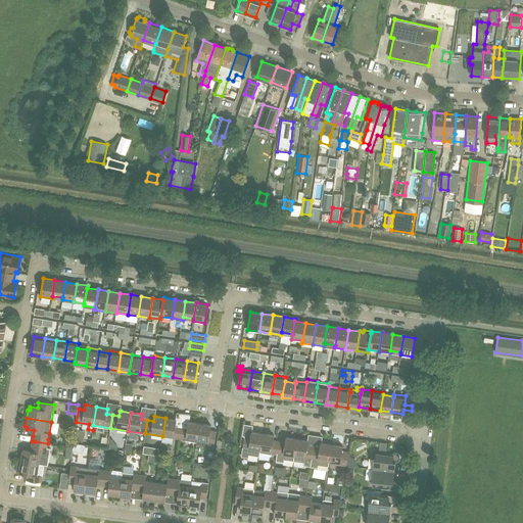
[(165,418),(162,436),(180,439),(182,426),(176,425),(177,420),(165,418)]
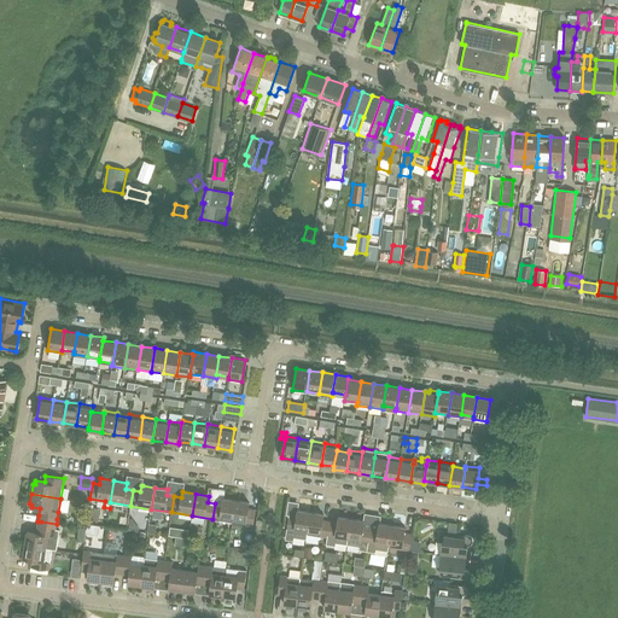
[(215,503),(213,519),(233,522),(237,500),(223,499),(222,505),(215,503)]
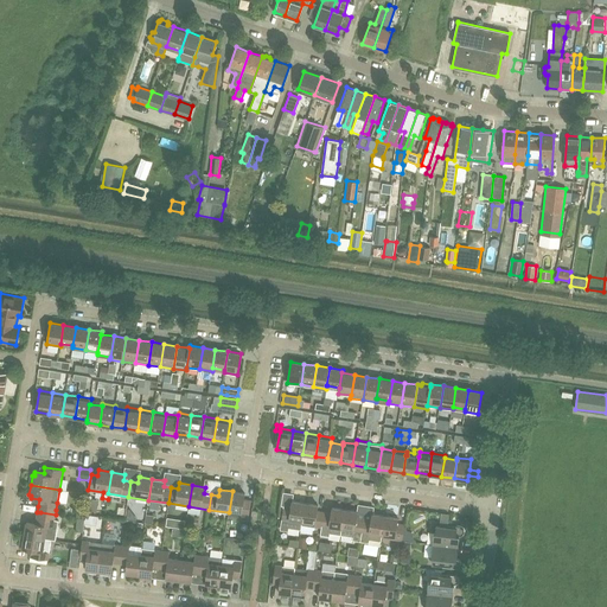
[(246,493),(232,491),(229,512),(249,516),(251,500),(244,499),(246,493)]
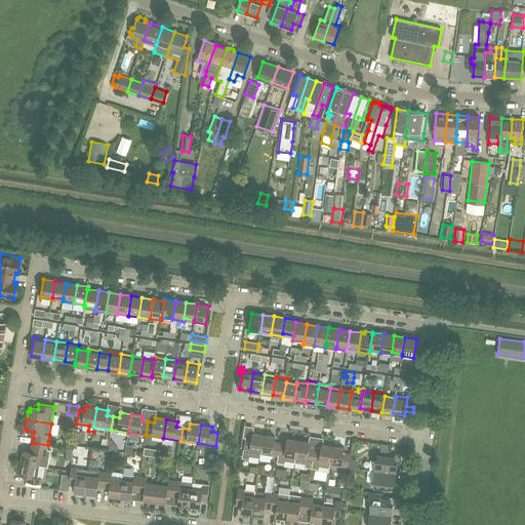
[(245,437),(243,450),(242,457),(249,458),(249,455),(260,457),(260,453),(264,435),(252,433),(252,438),(245,437)]
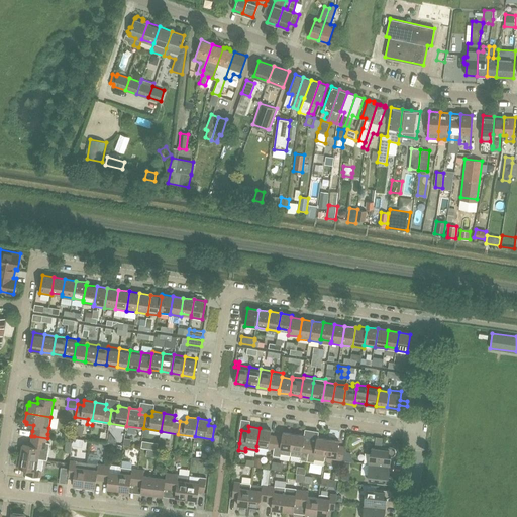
[(260,428),(256,446),(274,449),(276,436),(270,435),(271,430),(260,428)]
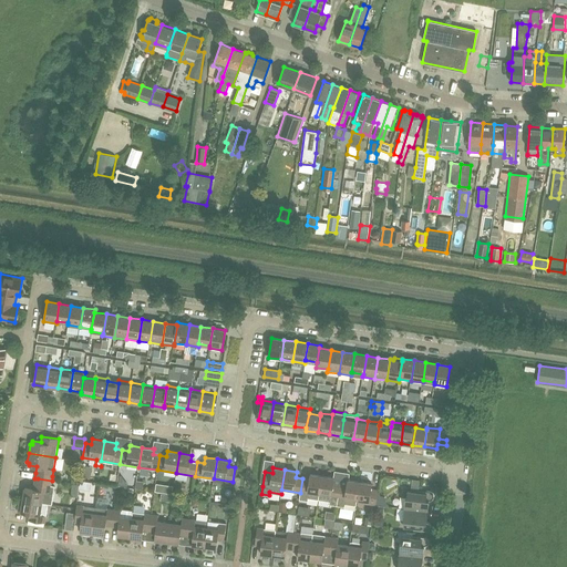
[(319,500),(319,496),(322,476),(310,474),(309,480),(302,478),(300,493),(299,500),(308,501),(308,497),(319,500)]
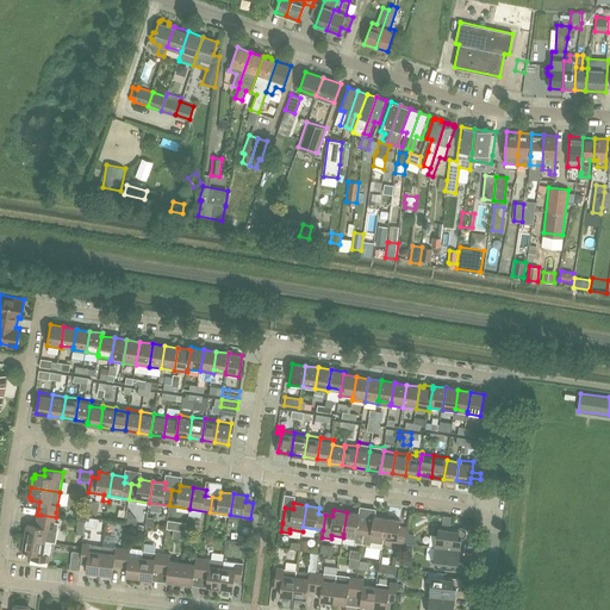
[(360,514),(347,512),(343,534),(343,537),(355,539),(355,542),(362,543),(366,521),(359,520),(360,514)]
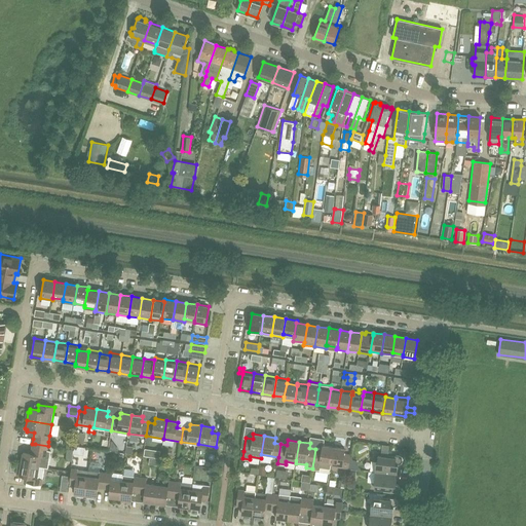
[(50,451),(47,450),(48,446),(35,444),(32,444),(32,448),(31,454),(23,453),(22,464),(39,466),(44,467),(47,468),(50,451)]
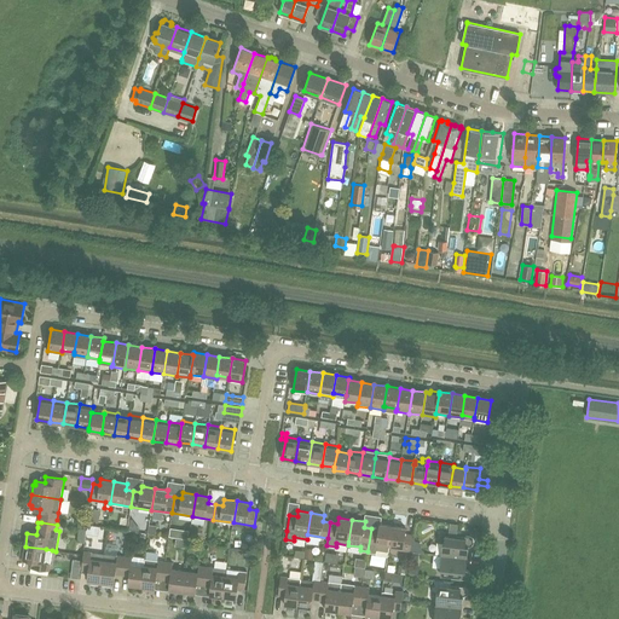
[(371,528),(368,551),(376,553),(376,549),(388,551),(389,548),(393,526),(380,524),(379,530),(371,528)]
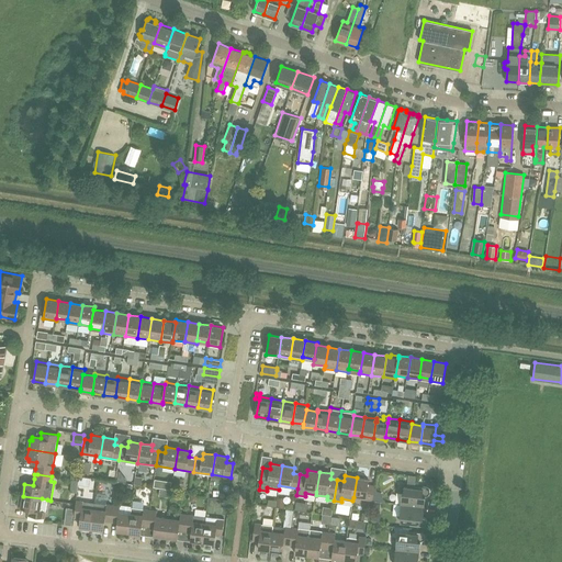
[(369,480),(357,478),(353,497),(372,501),(374,486),(368,485),(369,480)]
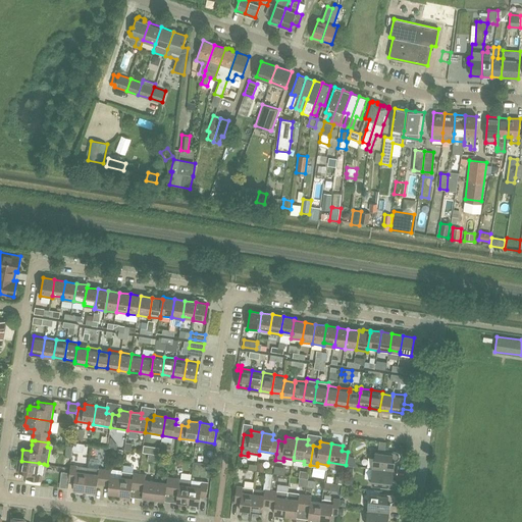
[(396,453),(393,452),(393,454),(375,453),(374,458),(373,458),(372,468),(394,470),(395,461),(396,461),(397,461),(398,460),(399,460),(399,459),(400,458),(400,457),(400,456),(400,455),(399,455),(399,454),(398,454),(398,453),(397,453),(396,453)]
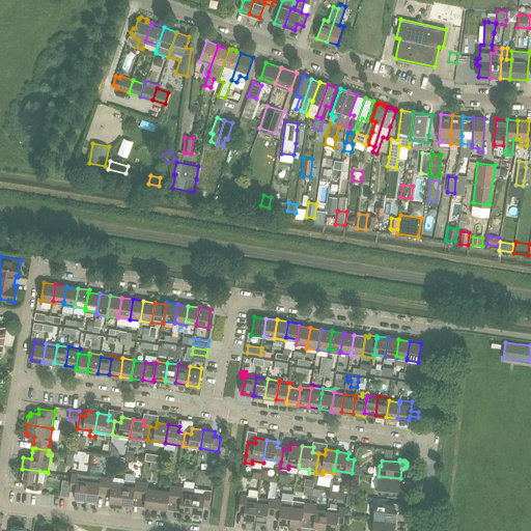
[(45,472),(39,471),(22,469),(20,480),(27,481),(30,481),(29,487),(43,490),(44,483),(45,472)]
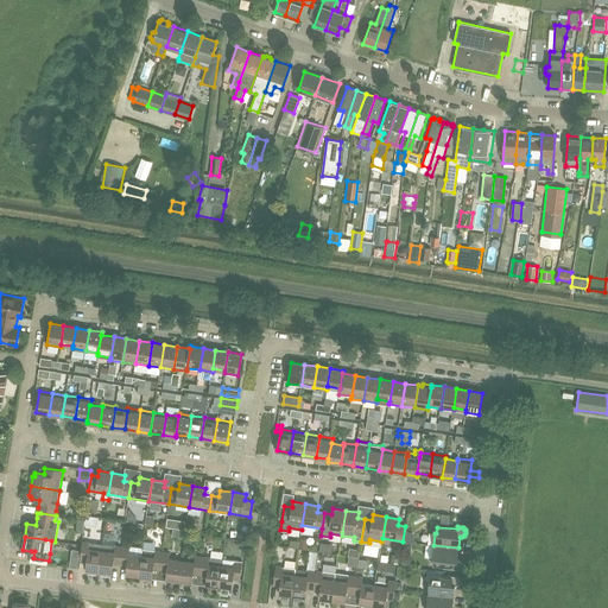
[(99,577),(102,550),(95,550),(96,543),(82,542),(80,559),(87,561),(86,572),(87,572),(86,576),(99,577)]
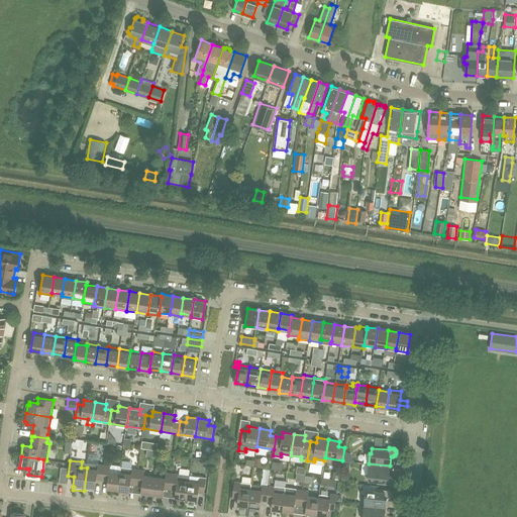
[(349,470),(350,462),(342,461),(342,469),(349,470)]
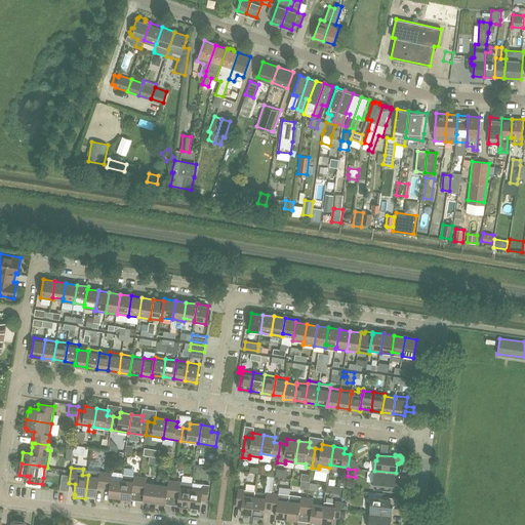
[(88,475),(85,498),(95,499),(95,497),(96,497),(97,487),(104,487),(106,472),(94,471),(93,476),(88,475)]
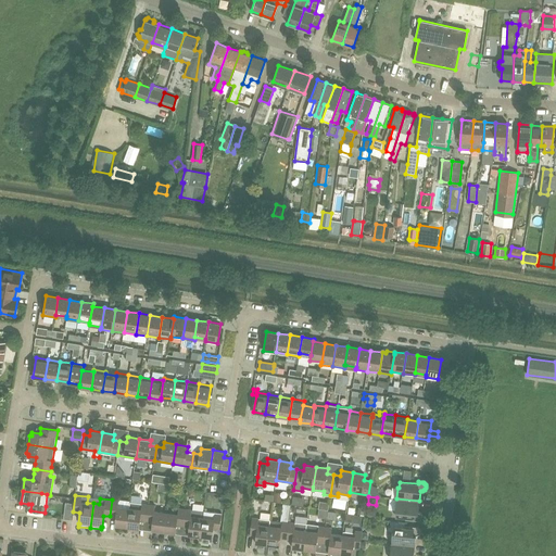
[(415,518),(414,520),(418,520),(419,520),(420,520),(421,519),(422,518),(422,517),(422,516),(422,515),(422,514),(421,514),(421,513),(420,513),(419,512),(418,512),(419,501),(396,498),(395,510),(396,510),(395,516),(415,518)]
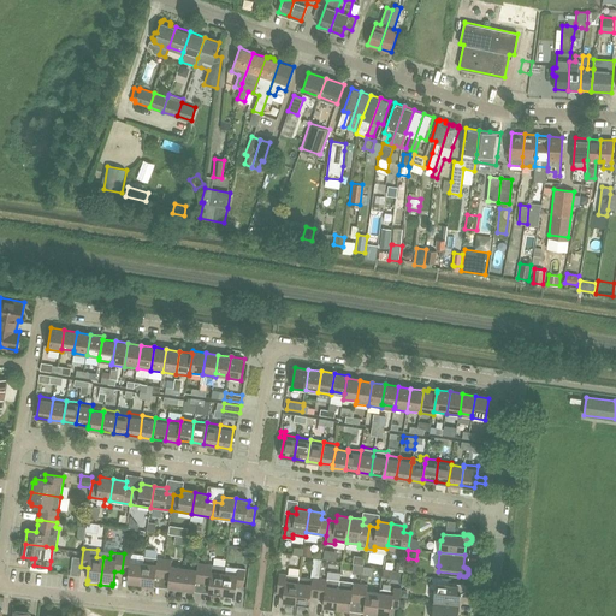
[(141,584),(143,563),(130,561),(131,555),(124,554),(122,572),(129,573),(128,582),(141,584)]
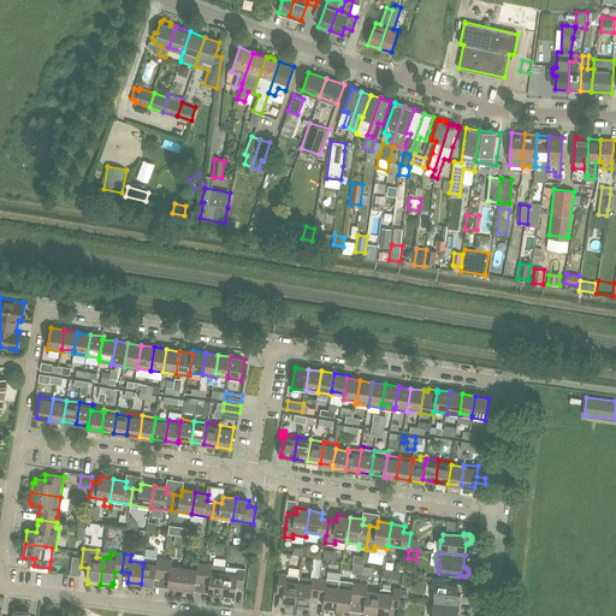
[(350,555),(349,573),(368,574),(369,567),(360,566),(361,556),(350,555)]
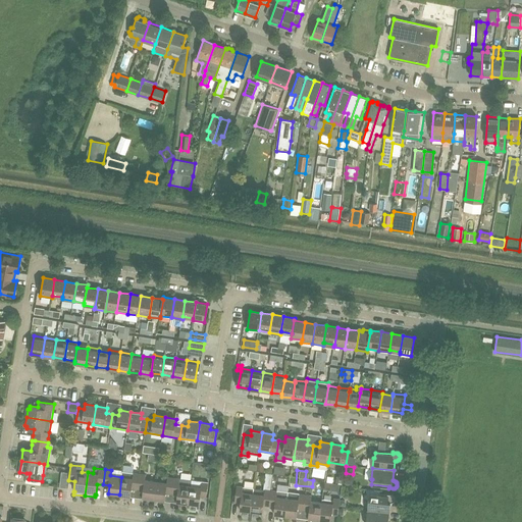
[(122,471),(121,477),(119,494),(121,494),(120,498),(131,499),(132,488),(138,489),(140,473),(122,471)]
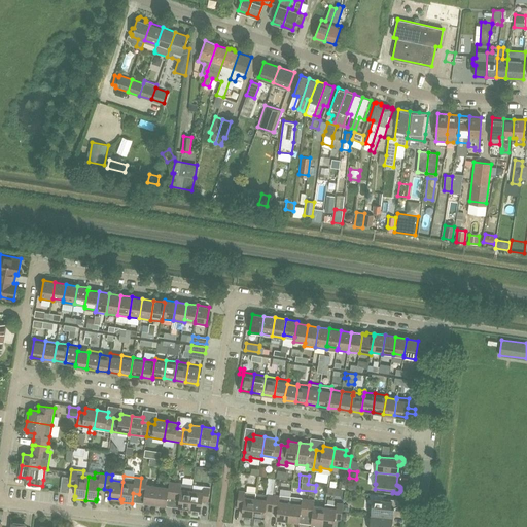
[(146,485),(147,479),(141,478),(139,494),(145,494),(144,502),(155,503),(157,486),(146,485)]
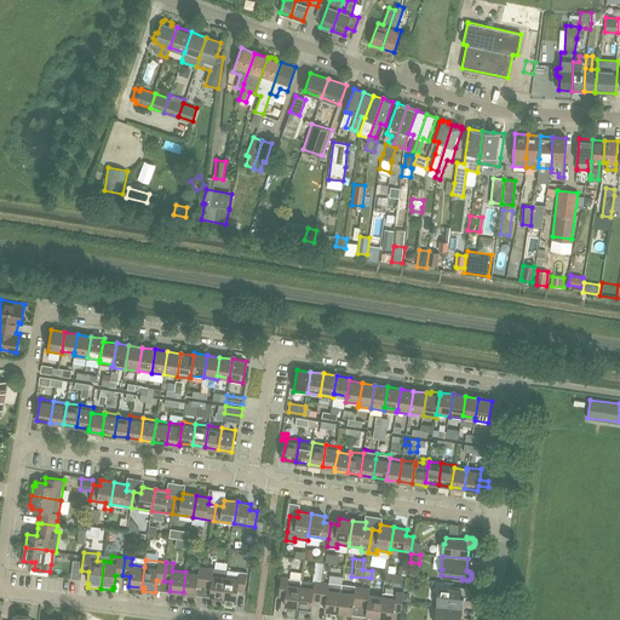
[(205,586),(207,568),(193,566),(193,573),(185,572),(183,592),(196,595),(197,585),(205,586)]
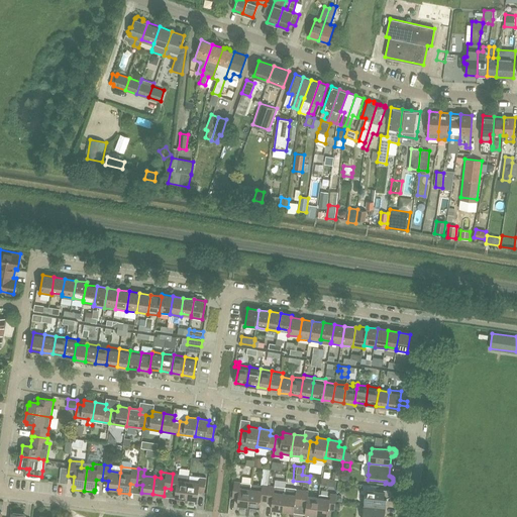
[(173,474),(171,489),(176,490),(175,497),(186,499),(189,481),(189,476),(173,474)]
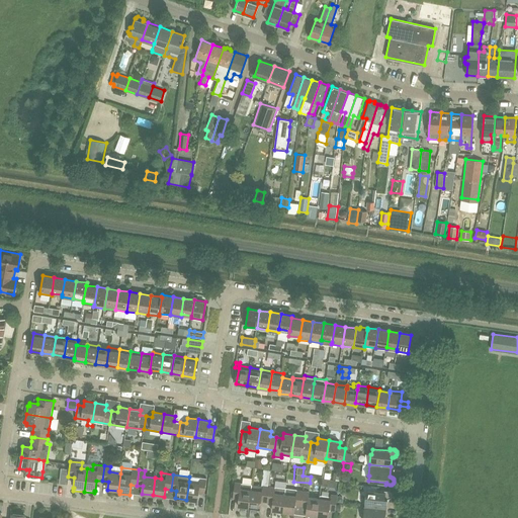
[(194,483),(189,482),(186,500),(197,501),(198,493),(204,494),(206,479),(195,478),(194,483)]
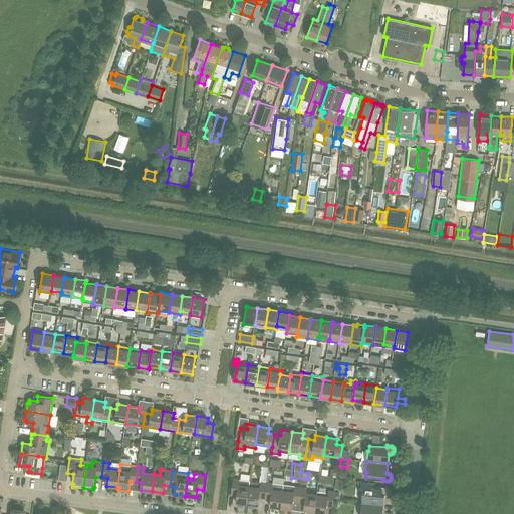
[(249,486),(250,481),(233,478),(231,494),(237,494),(236,502),(247,503),(249,486)]
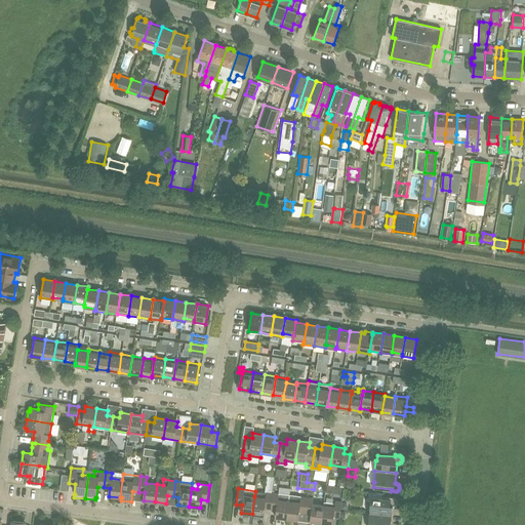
[(271,509),(273,493),(267,492),(266,497),(254,496),(252,514),(264,516),(265,508),(271,509)]
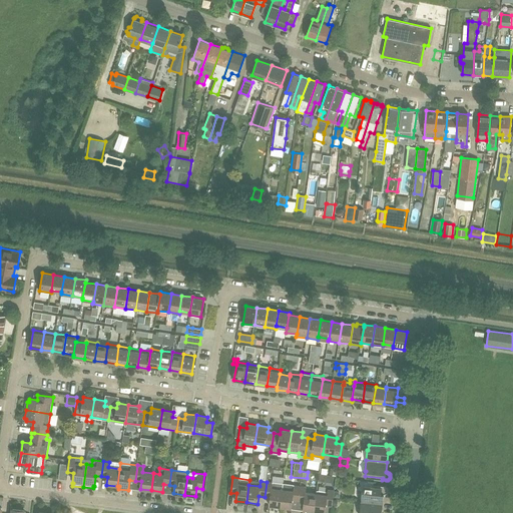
[(284,484),(267,482),(265,497),(271,498),(270,505),(281,507),(284,484)]
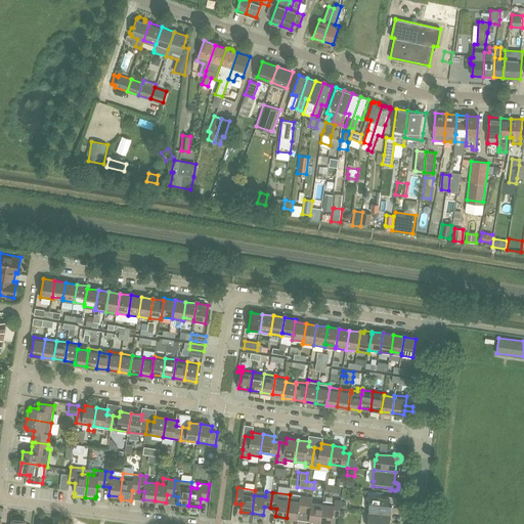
[(307,496),(290,494),(287,518),(298,519),(299,512),(305,512),(307,496)]
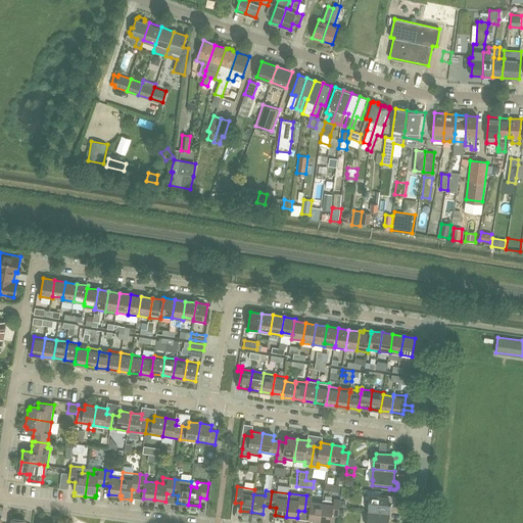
[(368,511),(390,514),(391,504),(392,504),(393,504),(394,503),(395,502),(395,501),(396,500),(396,498),(395,498),(395,497),(395,496),(394,496),(393,495),(392,495),(389,494),(389,496),(371,495),(371,501),(370,501),(368,511)]
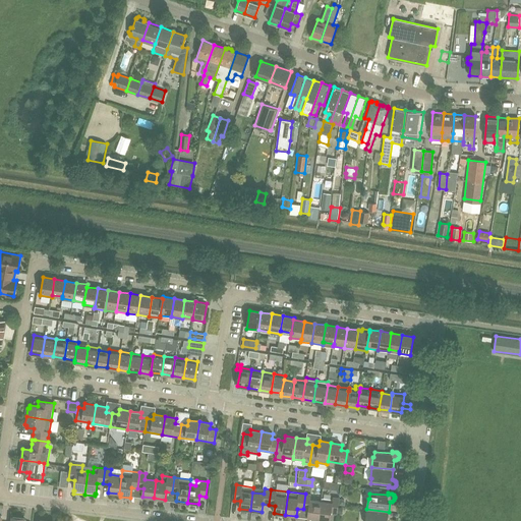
[(311,495),(305,494),(303,509),(308,510),(307,517),(319,519),(322,501),(310,500),(311,495)]
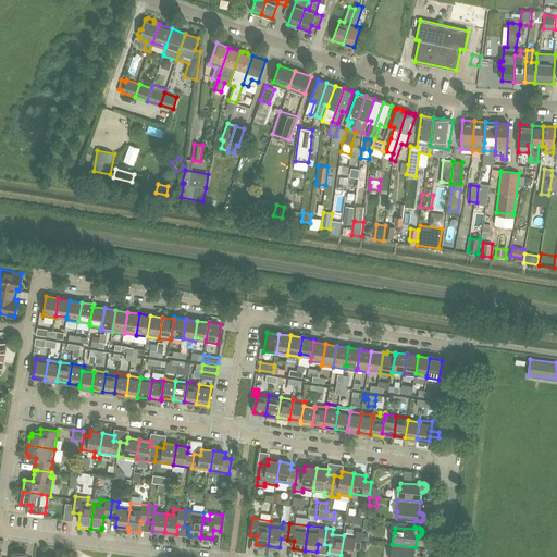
[(344,533),(344,535),(341,555),(353,556),(354,548),(360,549),(362,532),(356,531),(356,534),(344,533)]
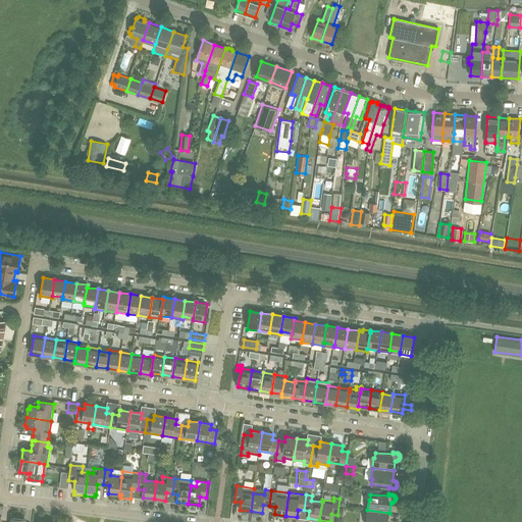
[(387,521),(389,513),(367,510),(366,521),(368,521),(367,521),(387,521)]
